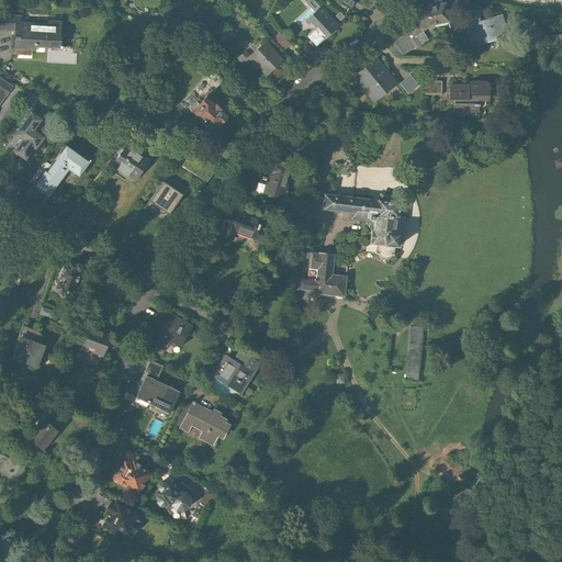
[(335,0),(335,1),(351,10),(357,0),(335,0)]
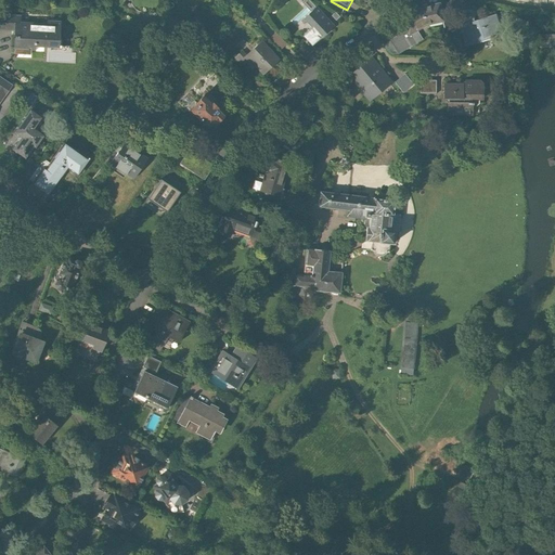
[(333,25),(314,5),(295,24),(305,34),(313,43),(333,25)]
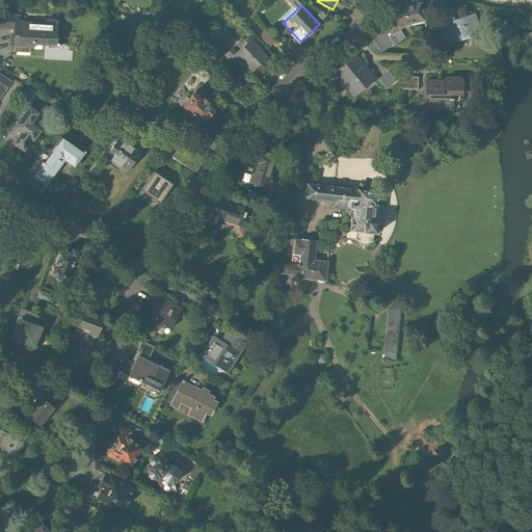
[(400,29),(408,24),(424,20),(421,5),(403,9),(384,20),(390,29),(393,33),(400,29)]
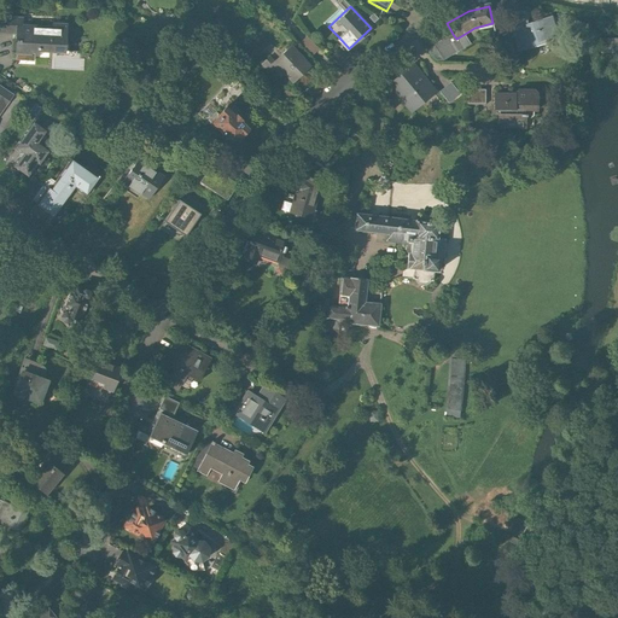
[(517,19),(514,33),(528,28),(526,25),(529,24),(528,23),(530,13),(518,11),(517,19)]
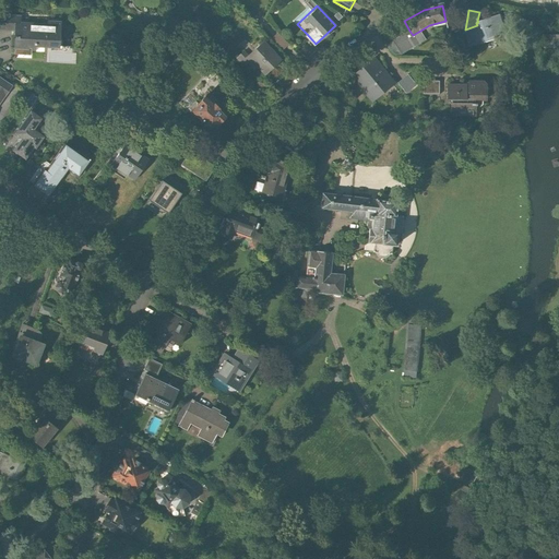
[(499,22),(497,15),(478,22),(476,23),(477,25),(465,30),(466,33),(465,34),(467,39),(470,48),(513,34),(511,27),(514,26),(511,18),(499,22)]
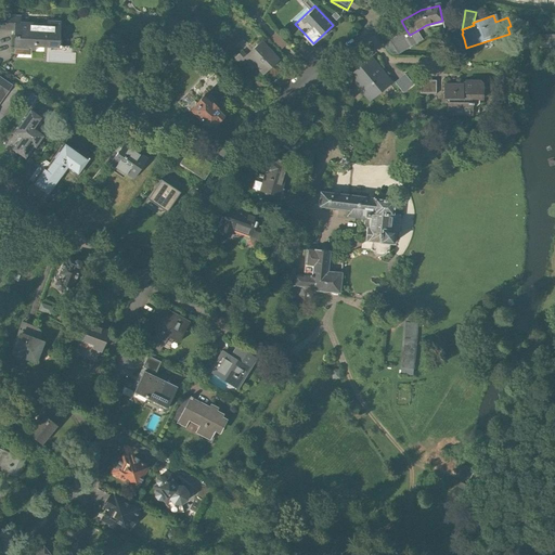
[(22,17),(0,16),(0,30),(16,31),(16,50),(28,50),(29,47),(61,48),(61,23),(49,23),(49,25),(21,25),(22,17)]
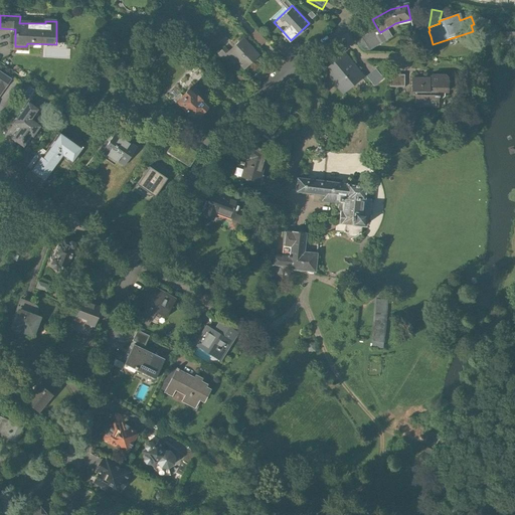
[(419,40),(431,36),(428,31),(430,30),(428,27),(431,16),(424,15),(419,40)]
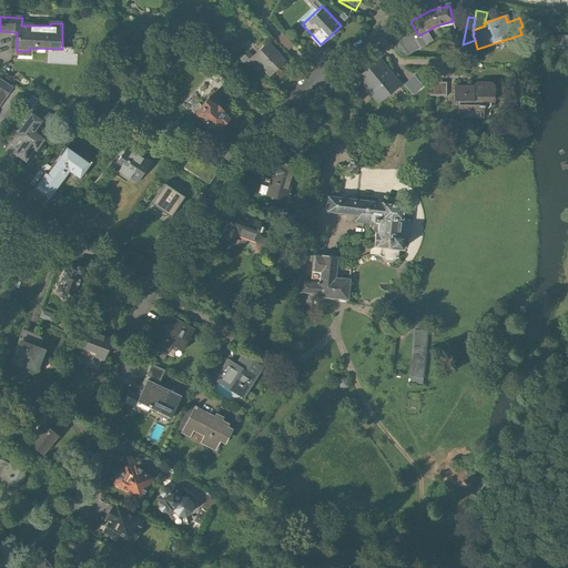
[(416,31),(399,42),(408,56),(433,41),(427,31),(419,36),(416,31)]
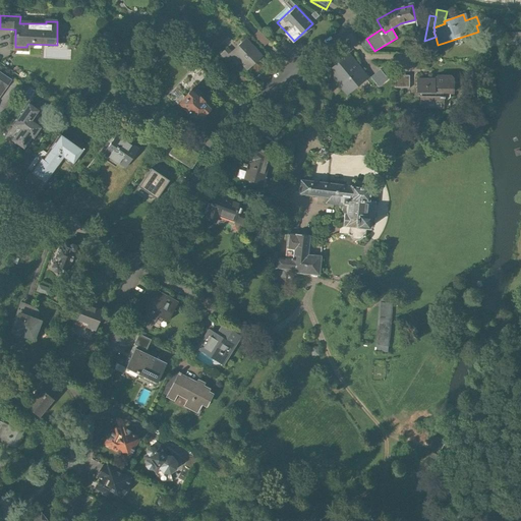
[(261,31),(255,35),(265,45),(270,41),(261,31)]
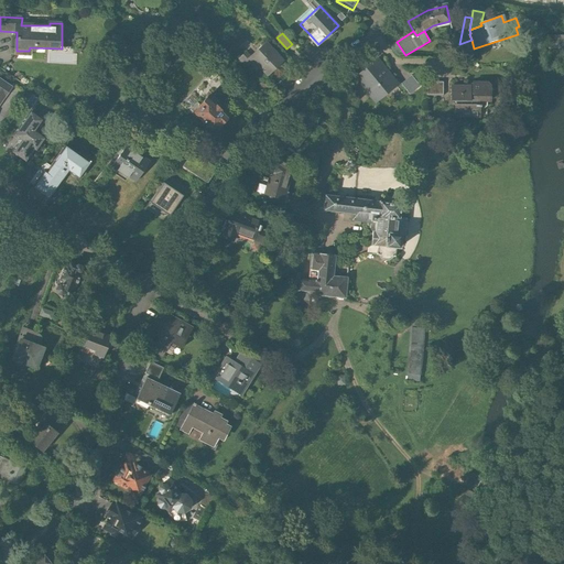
[(321,47),(318,44),(310,34),(299,45),(310,57),(321,47)]
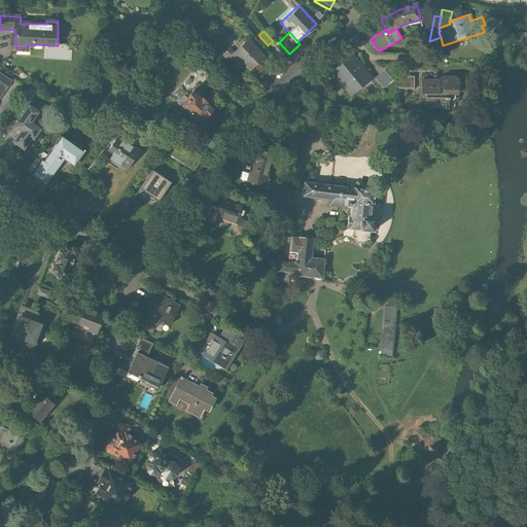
[(266,58),(249,40),(232,57),(237,62),(240,66),(243,64),(250,72),(266,58)]
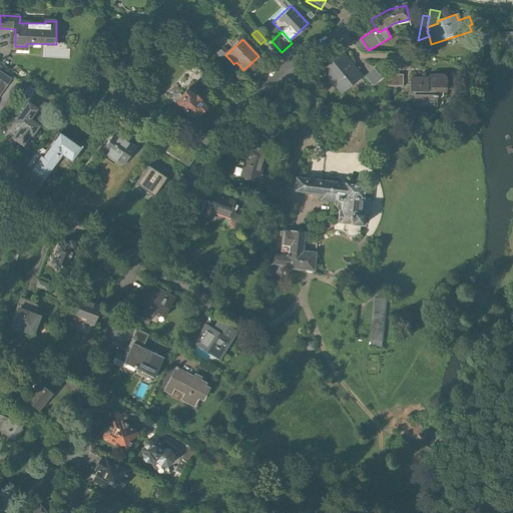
[(225,55),(221,51),(215,58),(223,66),(230,60),(225,55)]
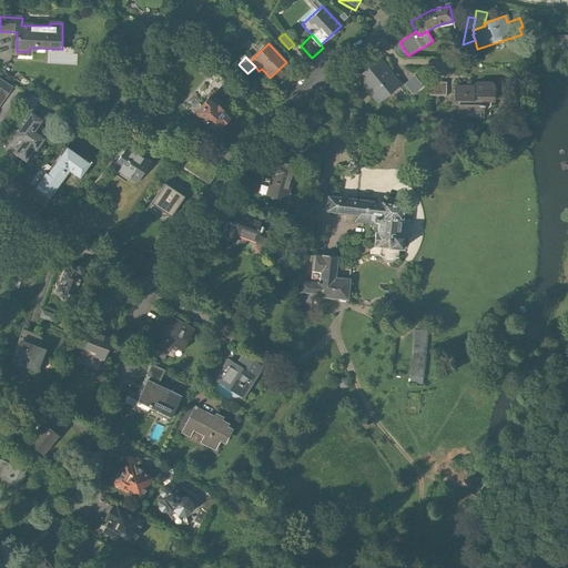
[(397,83),(379,63),(361,80),(377,100),(397,83)]
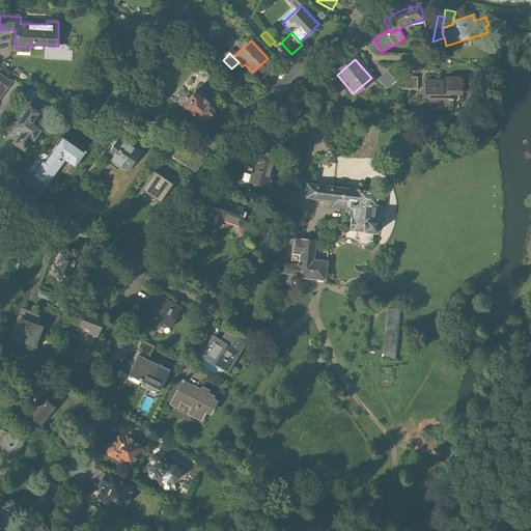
[(213,76),(202,66),(170,100),(180,109),(183,107),(199,89),(213,76)]
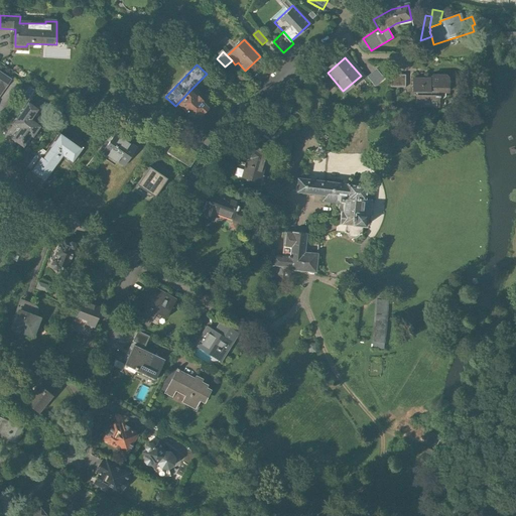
[(384,80),(377,70),(367,78),(375,87),(384,80)]
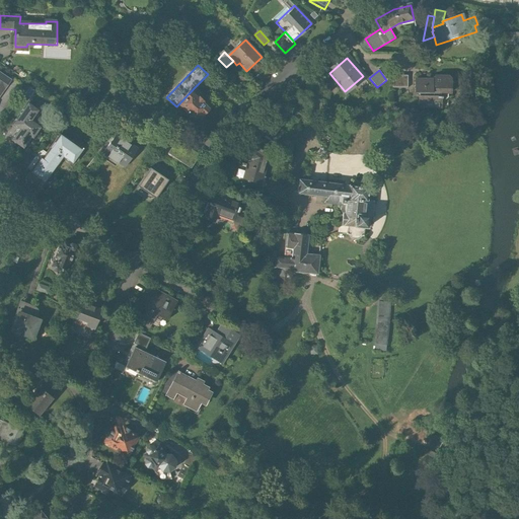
[(0,96),(11,80),(0,72),(0,96)]
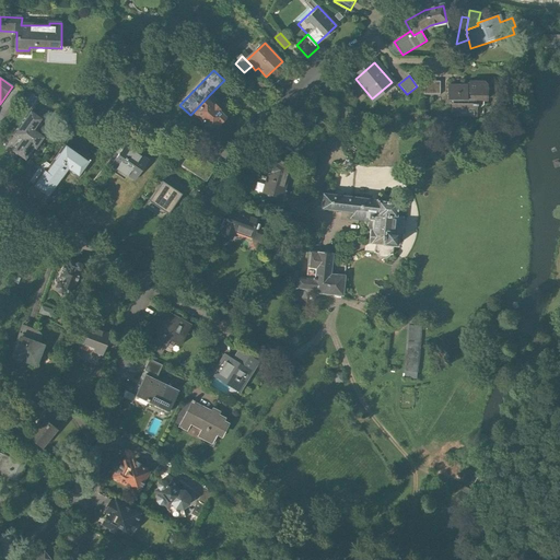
[(441,82),(424,82),(423,95),(441,96),(441,82)]
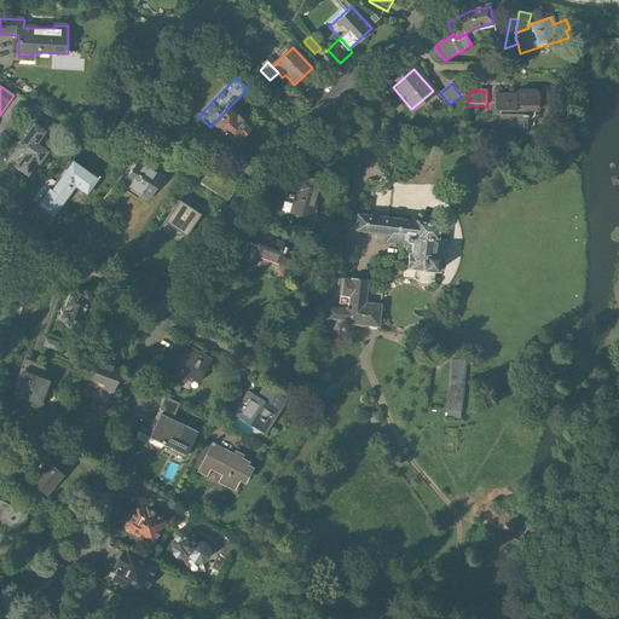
[(515,96),(496,96),(496,111),(499,111),(499,126),(502,129),(526,129),(526,111),(538,111),(537,93),(534,91),(519,92),(519,103),(515,103),(515,96)]
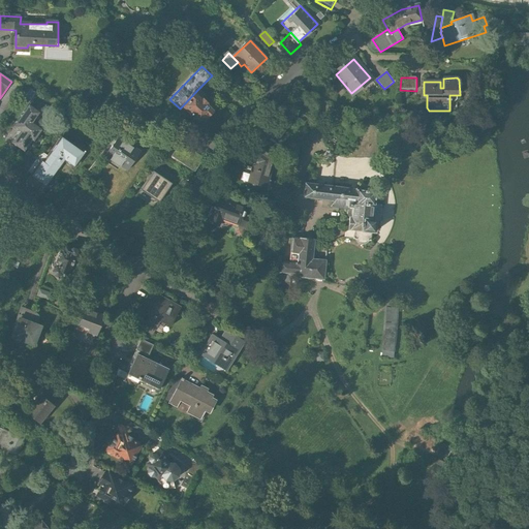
[(212,101),(198,89),(182,106),(201,125),(215,112),(209,104),(212,101)]
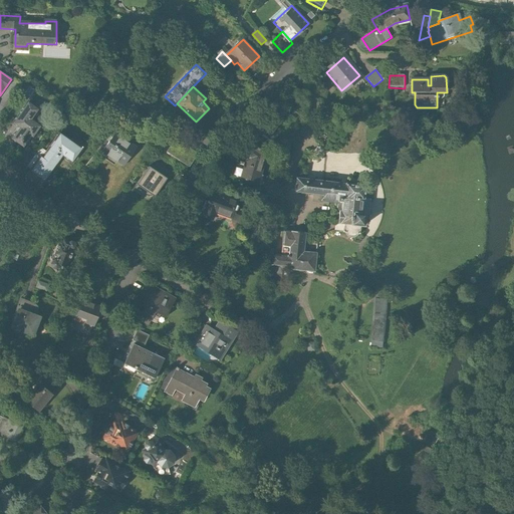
[(39,109),(29,103),(14,124),(20,129),(13,141),(24,149),(32,138),(34,139),(41,127),(31,120),(39,109)]
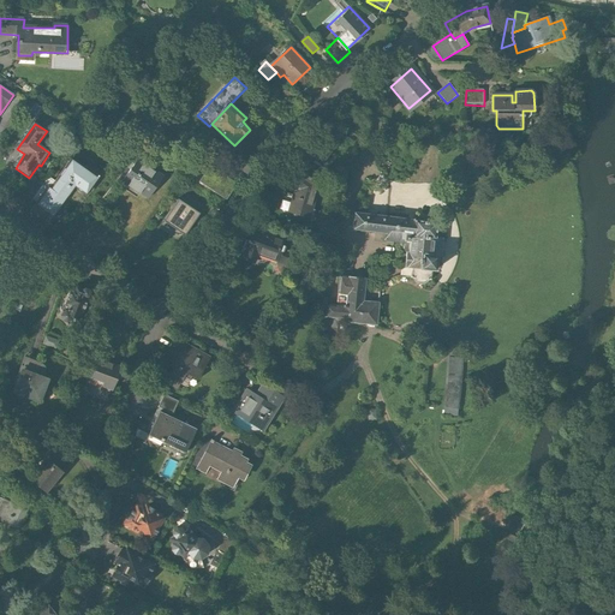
[(100,179),(73,161),(55,187),(36,174),(22,195),(39,206),(33,215),(48,226),(54,218),(76,186),(88,196),(100,179)]
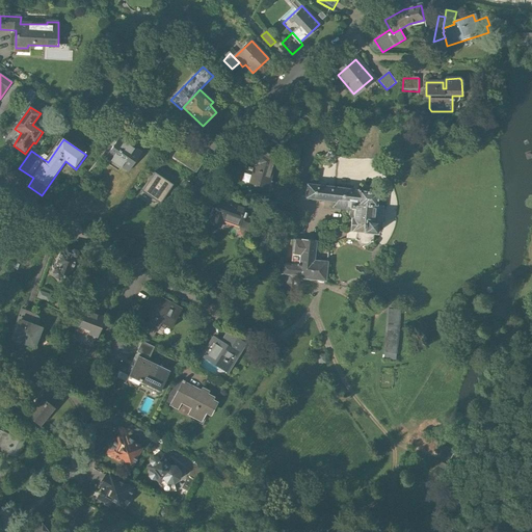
[(140,154),(120,139),(106,157),(128,173),(140,154)]
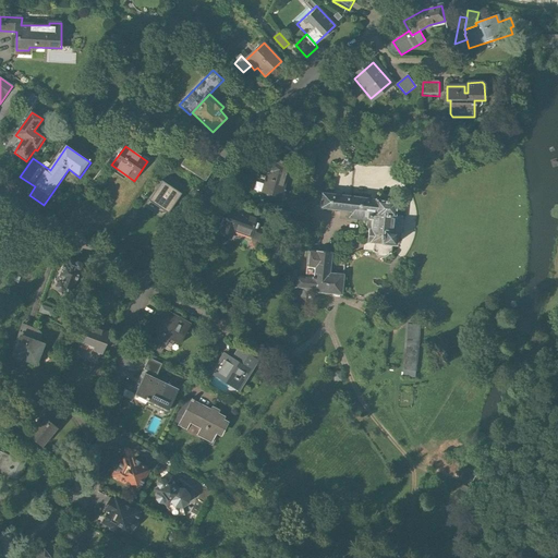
[(197,156),(189,155),(182,164),(204,179),(213,167),(197,156)]
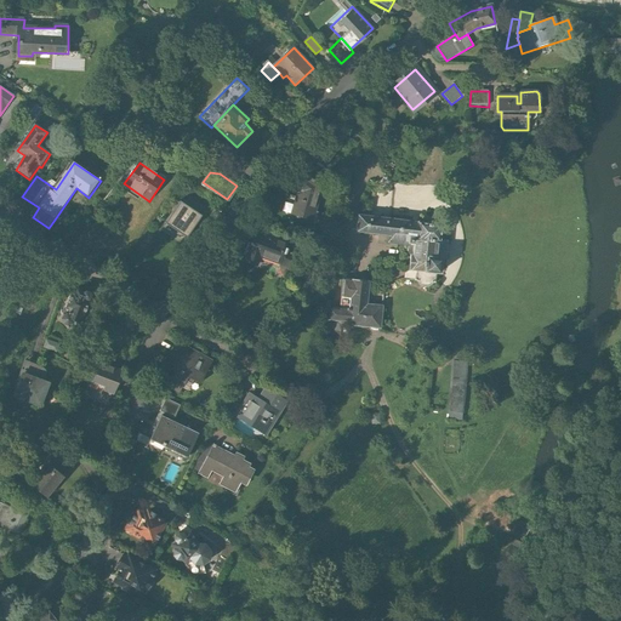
[(320,184),(303,172),(298,178),(295,177),(290,186),(298,192),(294,211),(311,217),(320,184)]
